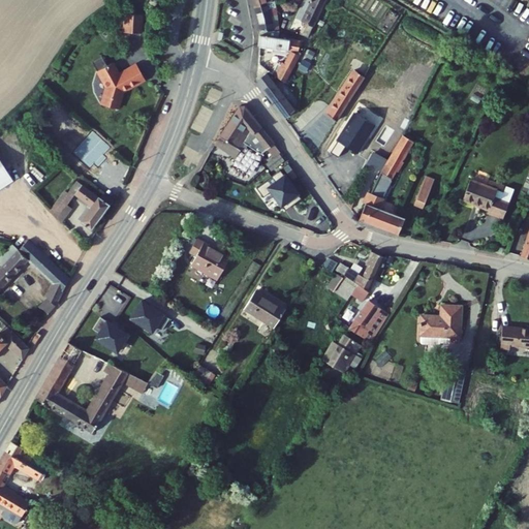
[(312,28),(328,0),(310,0),(299,20),(312,28)]
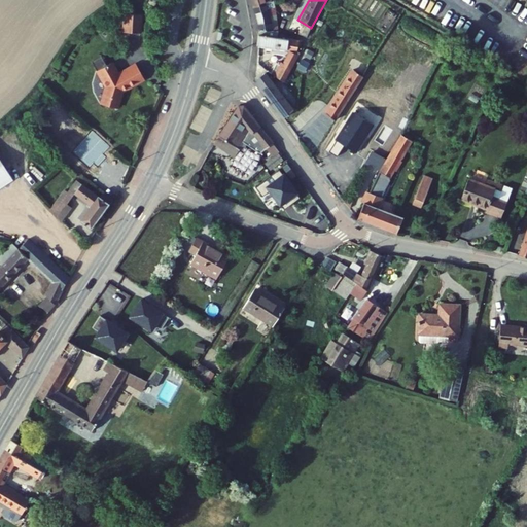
[(283,31),(276,2),(255,7),(257,28),(277,30),(283,31)]
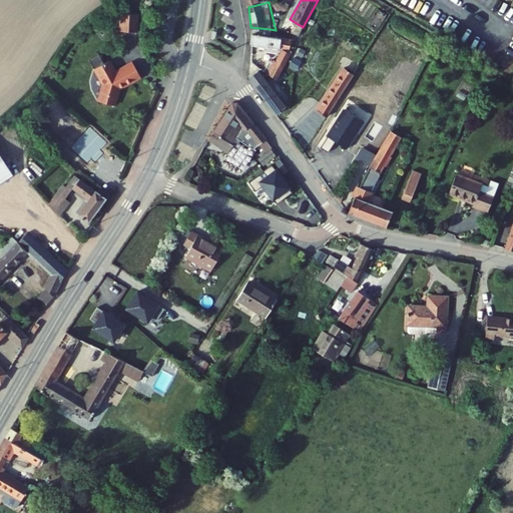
[(113,31),(129,31),(128,13),(112,14),(113,31)]
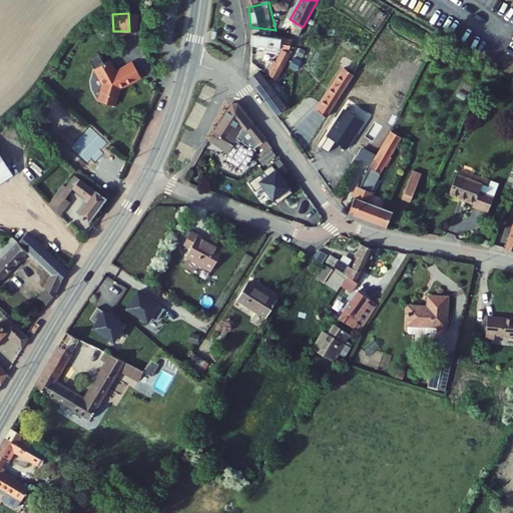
[(269,33),(270,29),(250,27),(248,42),(284,48),(267,75),(274,80),(291,49),(288,48),(290,37),(269,33)]
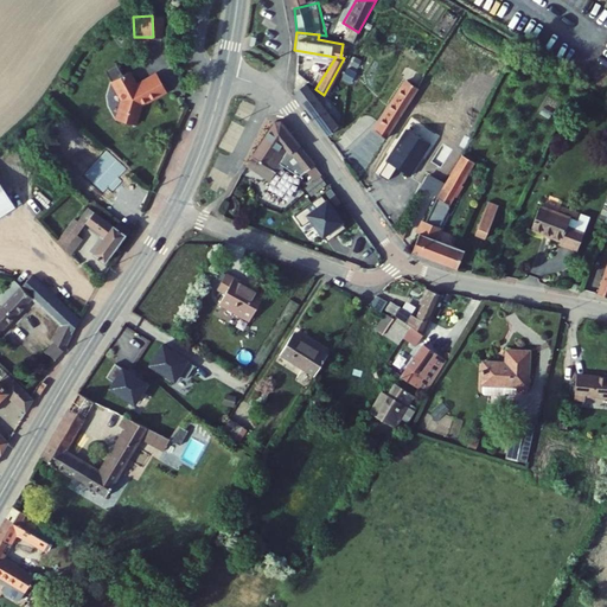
[(110,78),(121,72),(116,64),(106,70),(110,78)]
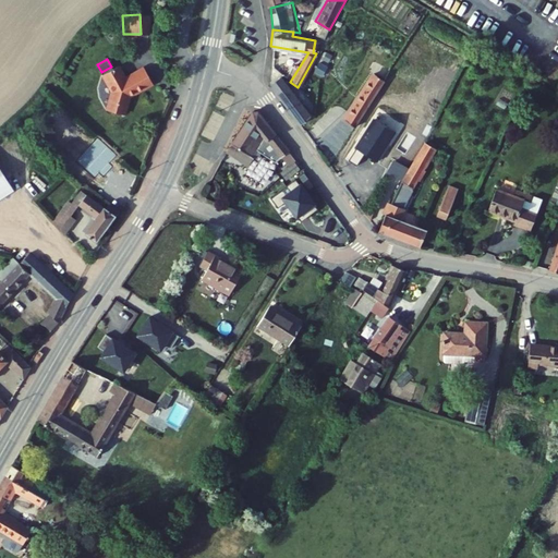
[(318,62),(314,72),(322,76),(327,65),(318,62)]
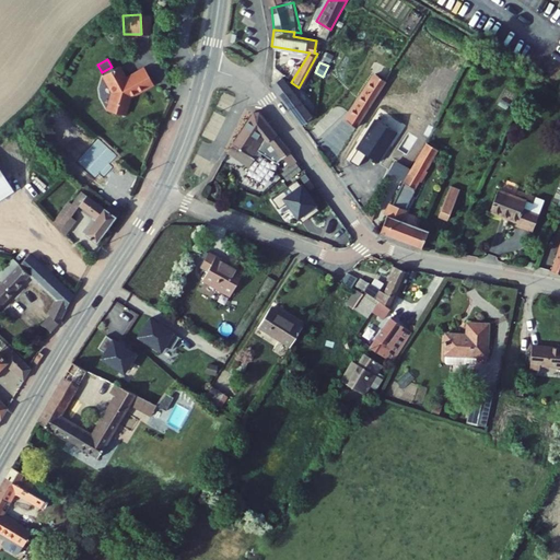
[(385,66),(381,71),(376,68),(342,113),(353,121),(392,71),(385,66)]
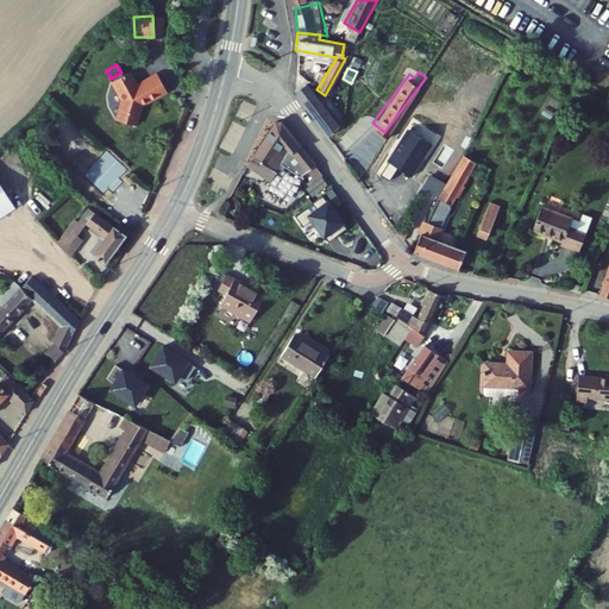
[(117,94),(118,93),(124,101),(121,111),(120,111),(118,123),(135,126),(139,105),(143,102),(142,100),(148,96),(149,99),(163,88),(154,74),(133,88),(124,74),(110,85),(117,94)]
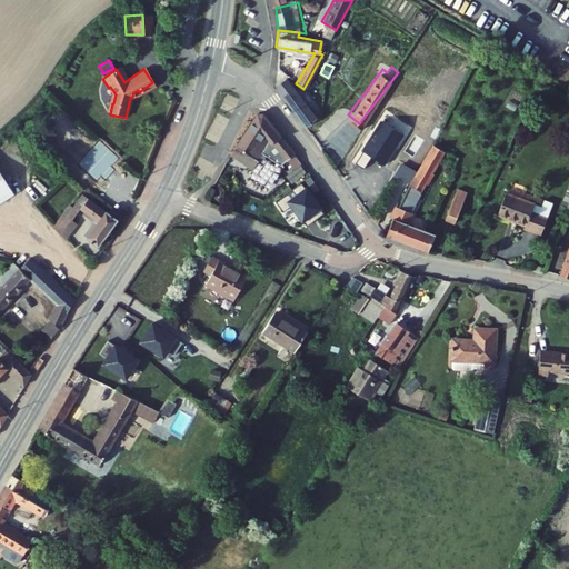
[(306,116),(278,81),(269,89),(300,127),(306,122),(306,116)]
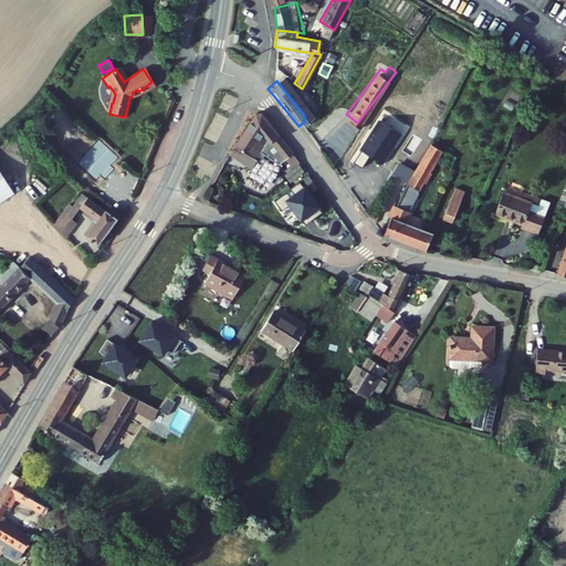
[(283,164),(291,158),(257,118),(252,119),(233,152),(247,159),(258,140),(281,166),(283,164)]
